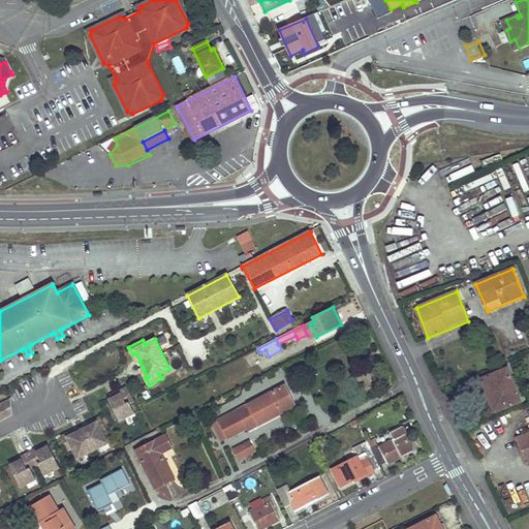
[(506,368),(481,379),(495,411),(521,401),(506,368)]
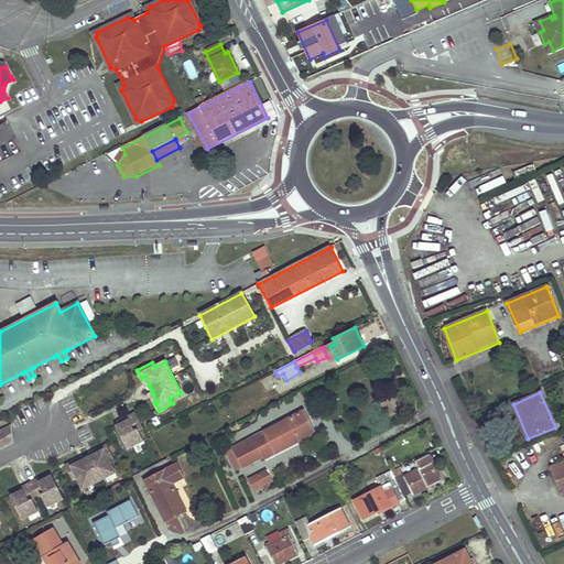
[(232,448),(227,451),(237,470),(243,467),(263,457),(264,459),(316,433),(304,411),(232,448)]
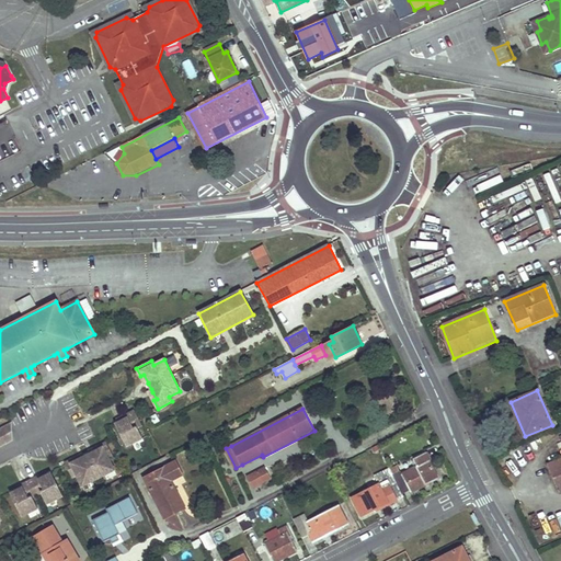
[(115,424),(127,446),(142,438),(137,427),(142,425),(135,410),(126,414),(128,418),(119,422),(115,424)]
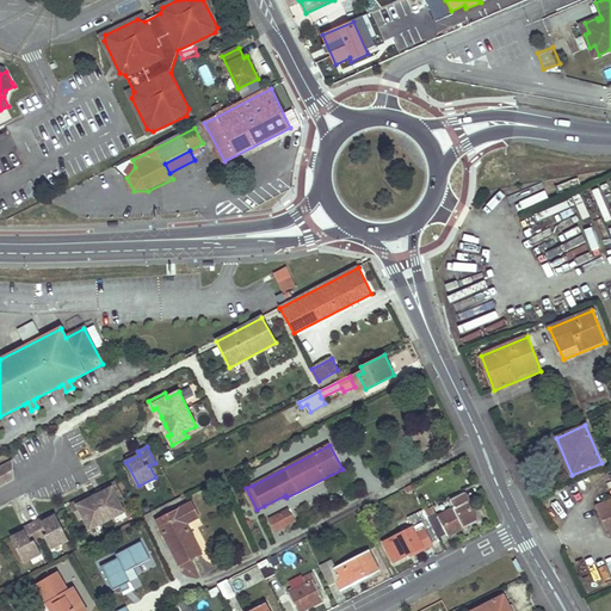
[(0,468),(0,477),(2,485),(14,479),(13,462),(0,468)]
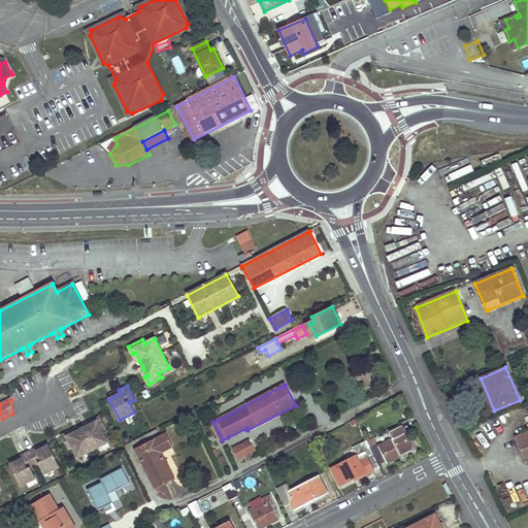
[(72,447),(77,457),(107,442),(102,432),(106,430),(100,416),(92,420),(94,423),(85,428),(79,430),(71,434),(69,431),(62,435),(68,449),(72,447)]
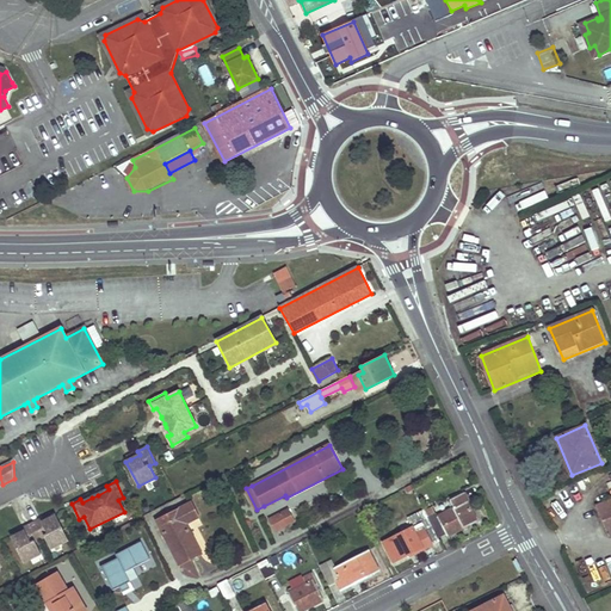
[(469,500),(466,493),(451,500),(455,507),(438,516),(437,513),(429,517),(439,538),(449,534),(450,535),(477,520),(468,501),(469,500)]
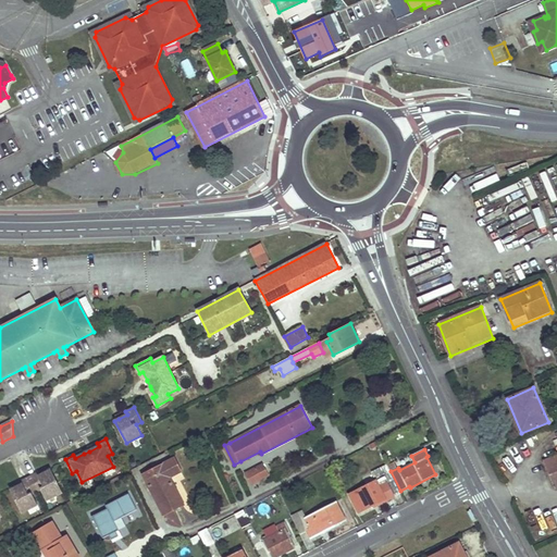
[(556,455),(544,461),(554,487),(556,486),(556,455)]
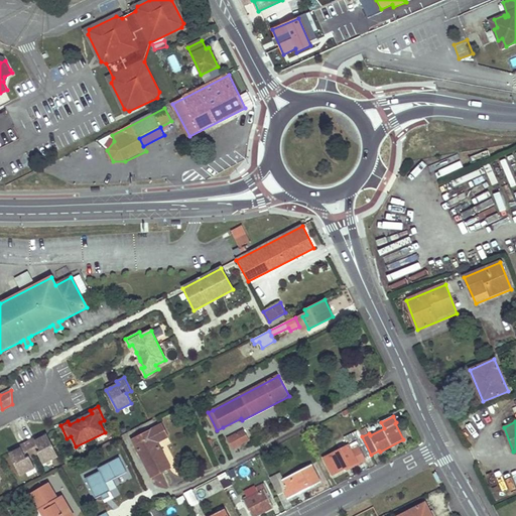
[(161,424),(132,439),(152,477),(170,468),(157,442),(167,437),(161,424)]
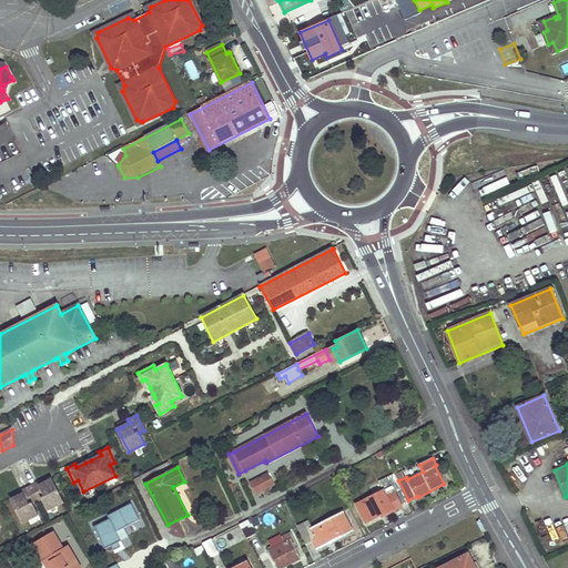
[(403,472),(396,475),(398,480),(406,477),(403,472)]
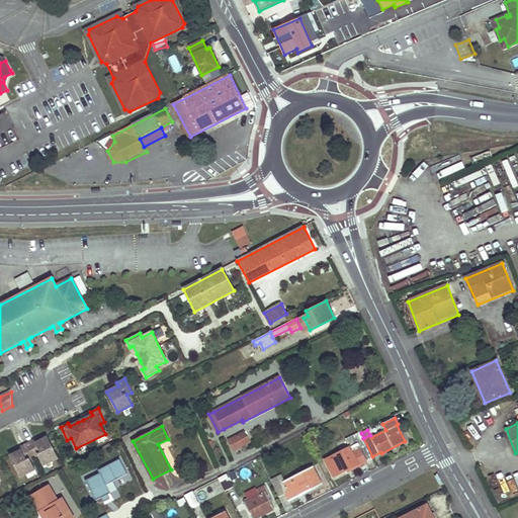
[(245,432),(229,441),(234,450),(250,442),(245,432)]
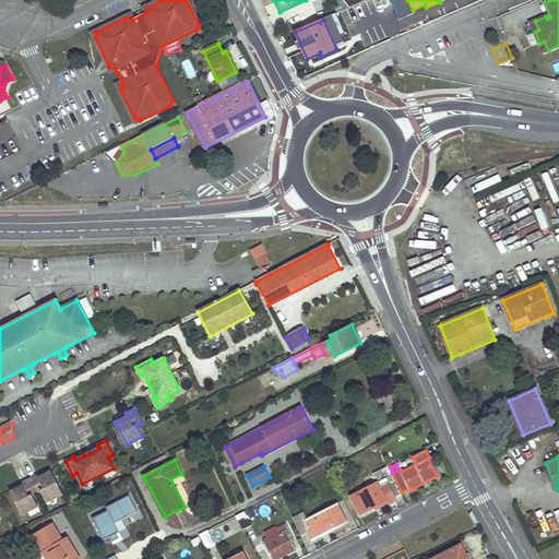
[(378,483),(352,497),(360,514),(379,506),(380,507),(403,495),(402,492),(392,473),(390,467),(373,475),(378,483)]
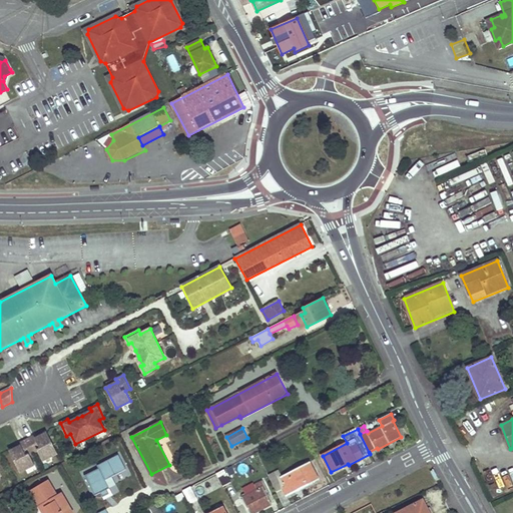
[(10,452),(20,472),(35,465),(30,455),(38,451),(43,461),(57,453),(47,433),(44,434),(36,439),(35,436),(20,443),(21,446),(12,450),(10,452)]
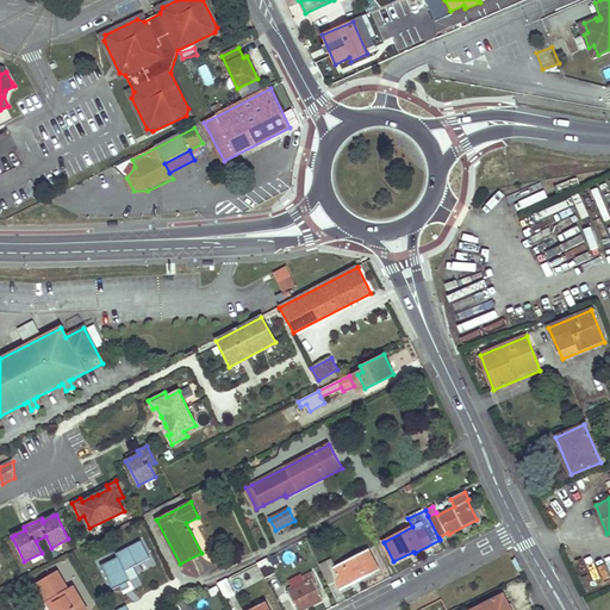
[(138,578),(135,567),(150,561),(144,545),(99,561),(111,591),(120,587),(124,596),(135,591),(131,580),(138,578)]
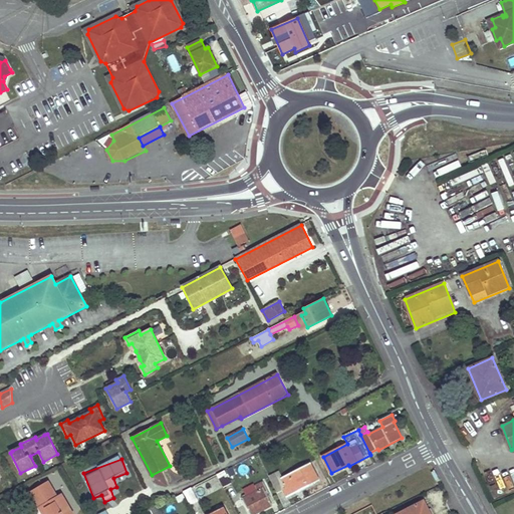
[(282,478),(281,476),(271,481),(277,493),(284,489),(288,497),(297,492),(295,488),(298,487),(301,490),(319,481),(310,464),(282,478)]
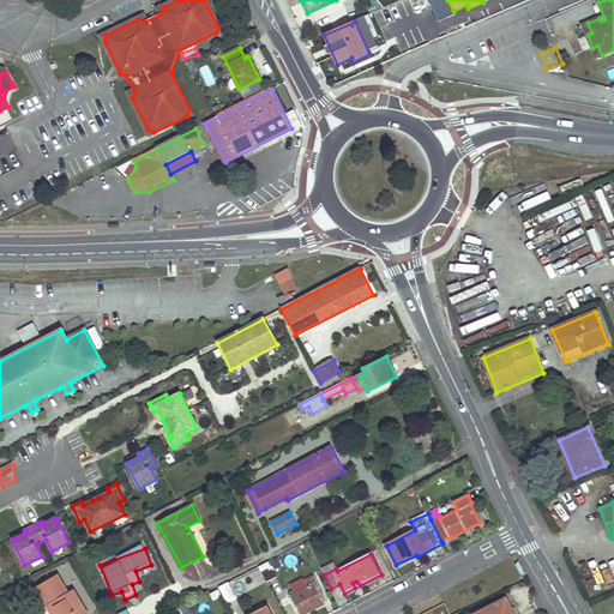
[(277,577),(269,561),(259,566),(269,582),(277,577)]
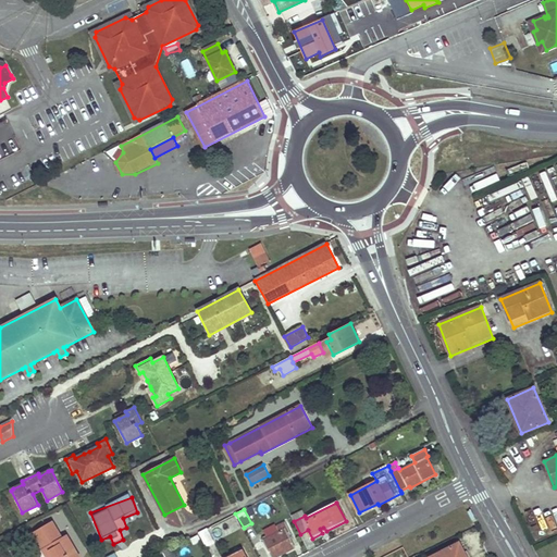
[(302,511),(292,518),(294,521),(305,516),(302,511)]
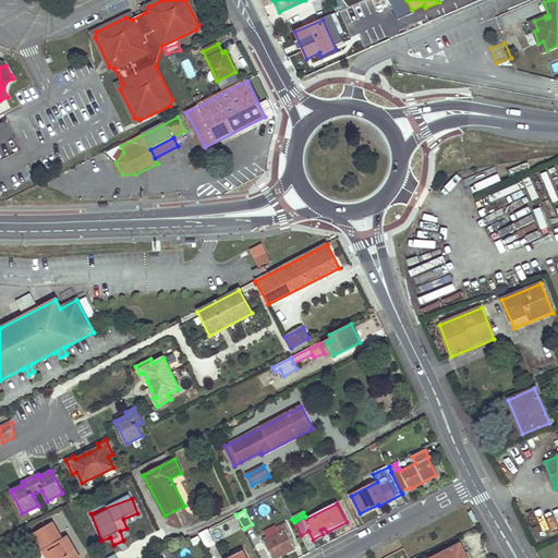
[(52,523),(33,534),(43,550),(48,547),(53,557),(79,557),(67,536),(62,538),(52,523)]
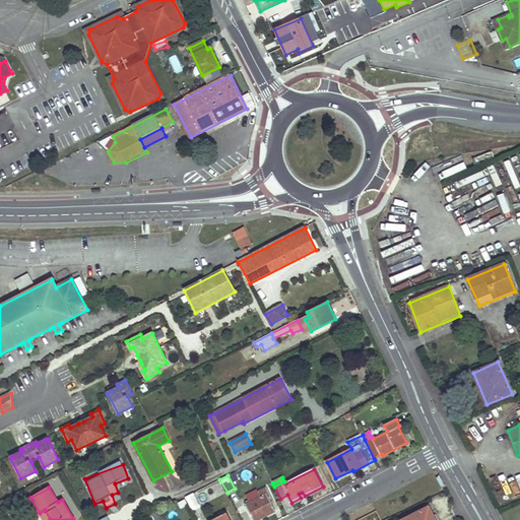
[(267,489),(260,493),(262,496),(246,504),(254,519),(257,519),(275,511),(270,499),(272,498),(267,489)]
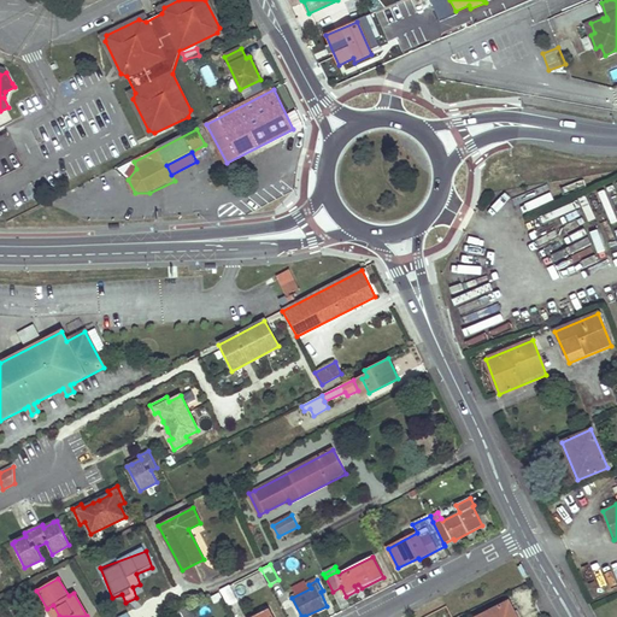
[(238,601),(229,586),(221,591),(229,606),(238,601)]
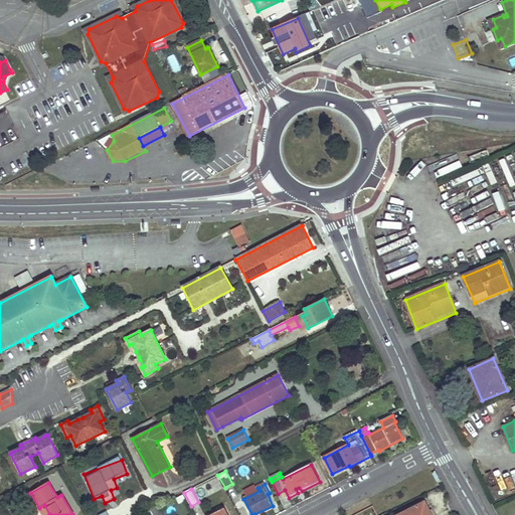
[(406,511),(399,514),(431,514),(428,510),(426,511),(422,503),(406,511)]
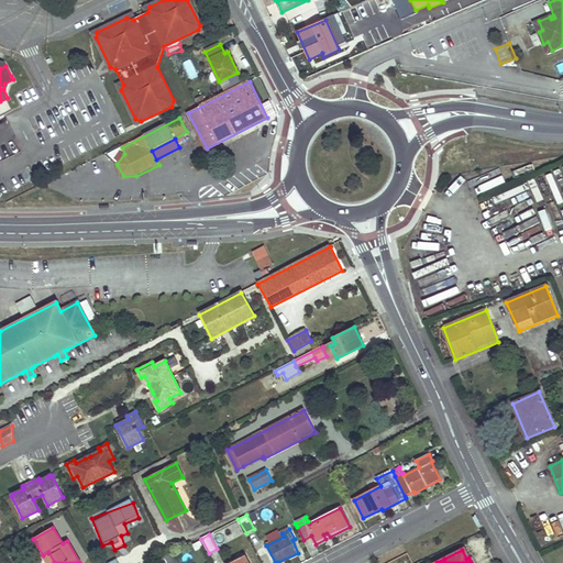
[(54,562),(48,552),(43,555),(47,562),(54,562)]
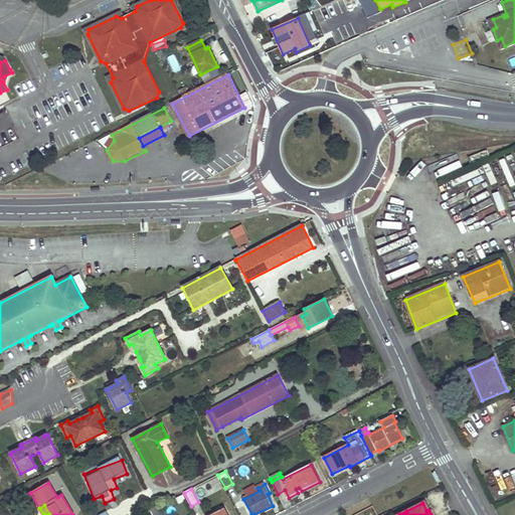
[(163,514),(158,506),(150,510),(153,514),(163,514)]
